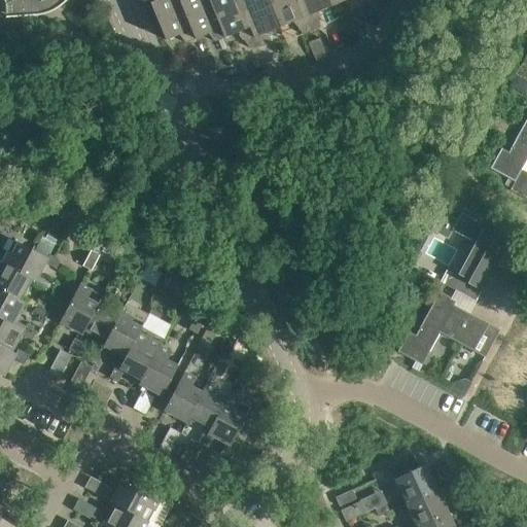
[(2,0),(5,4),(11,1),(13,6),(14,18),(36,15),(49,12),(56,9),(65,2),(67,0),(2,0)]
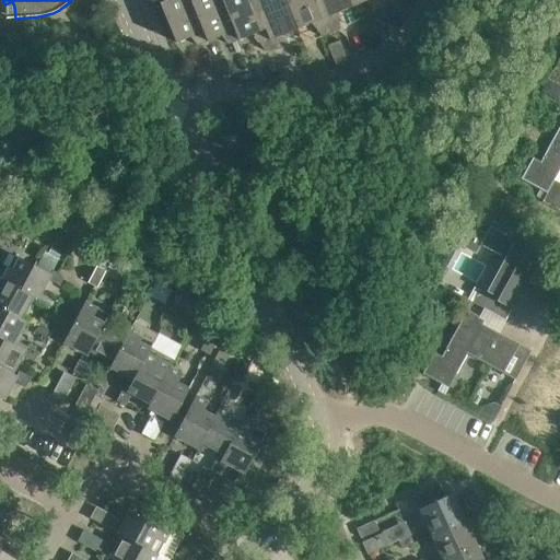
[(197,46),(208,42),(190,0),(166,0),(160,3),(176,43),(190,37),(197,46)]
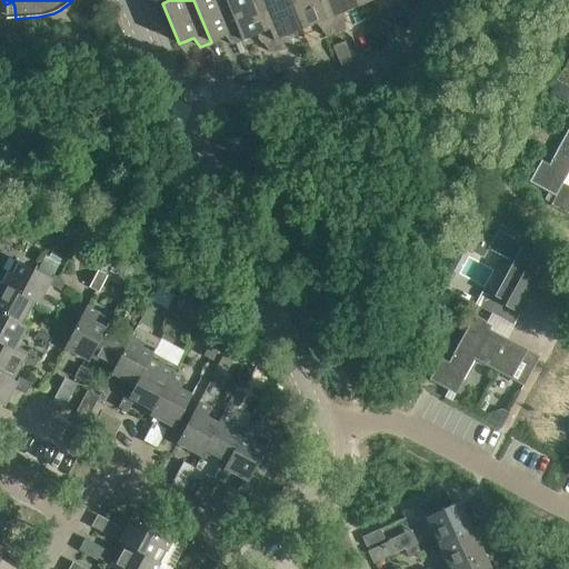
[(243,41),(226,0),(193,0),(211,42),(226,37),(232,46),(243,41)]
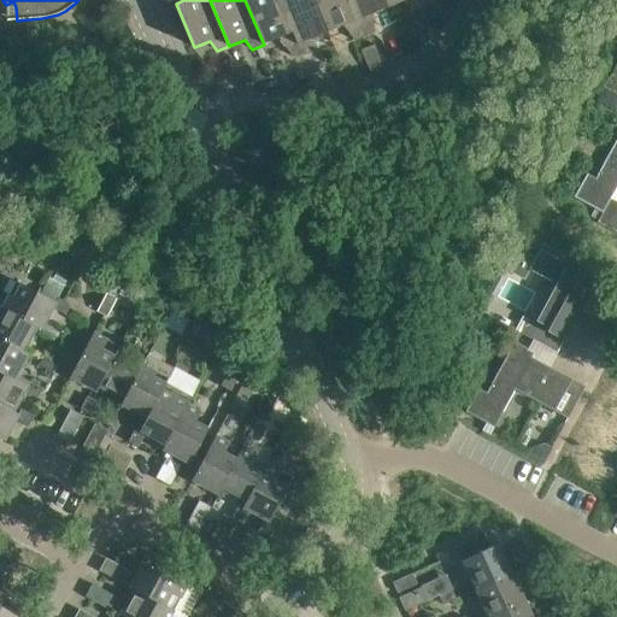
[(293,57),(303,56),(280,0),(245,0),(264,45),(278,37),(293,57)]
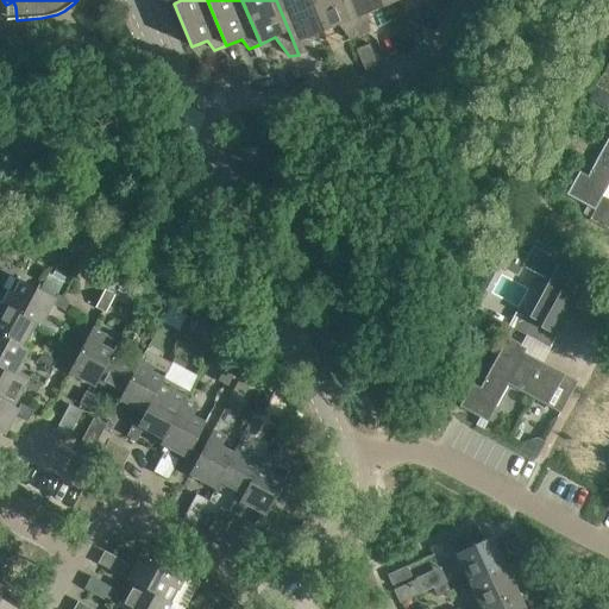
[(309,38),(324,31),(311,0),(280,0),(278,1),(277,0),(276,0),(299,55),(311,52),(309,38)]
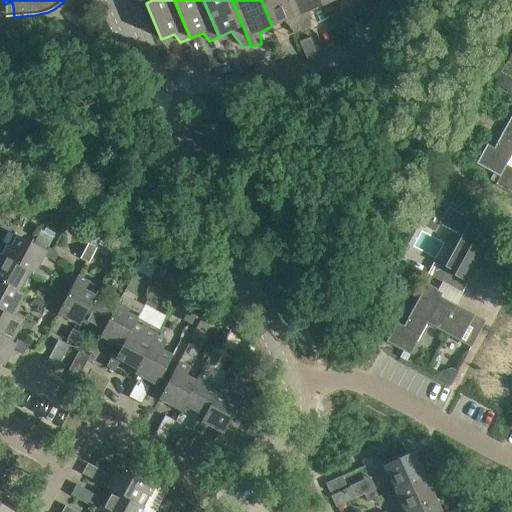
[(294,34),(303,30),(290,0),(261,0),(272,26),(285,21),(294,34)]
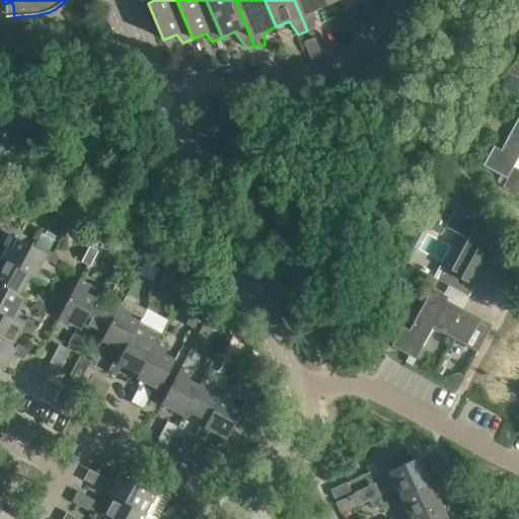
[(313,11),(326,6),(323,0),(294,0),(307,30),(315,27),(313,11)]
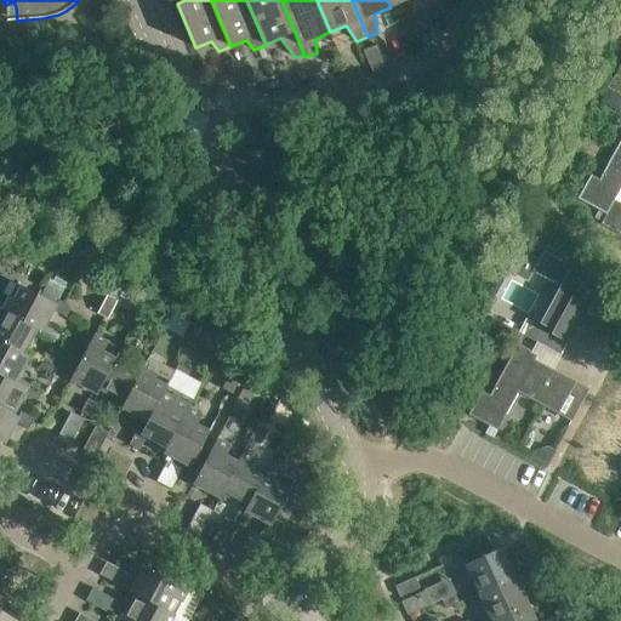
[(415,13),(426,6),(422,0),(387,0),(391,7),(405,1),(415,13)]
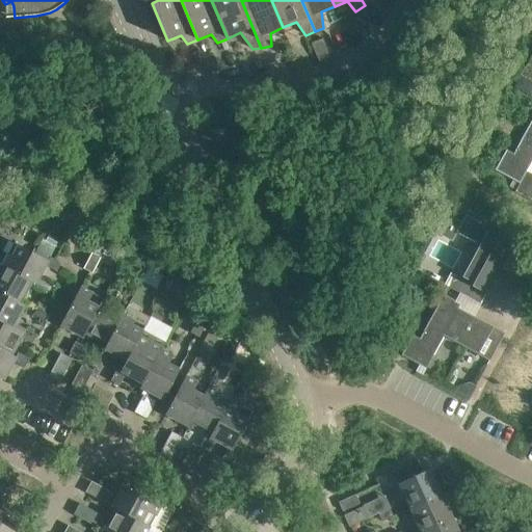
[(319,61),(330,57),(323,38),(311,43),(319,61)]
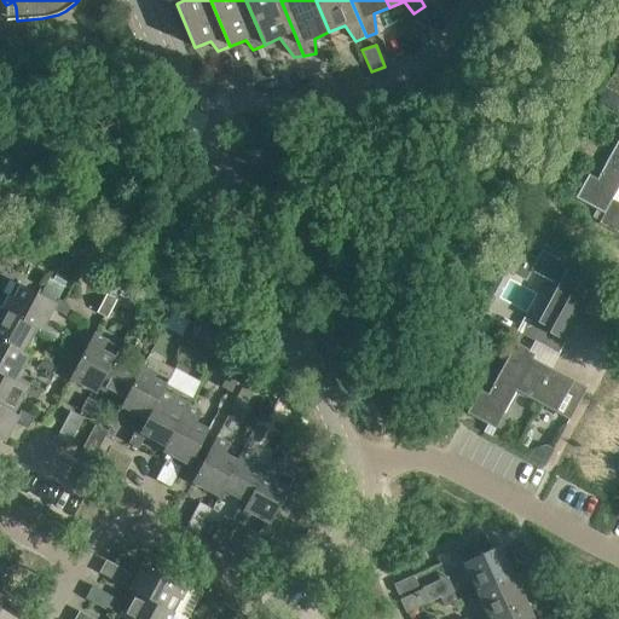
[(618,138),(597,179),(589,174),(576,198),(605,214),(618,187),(618,138)]
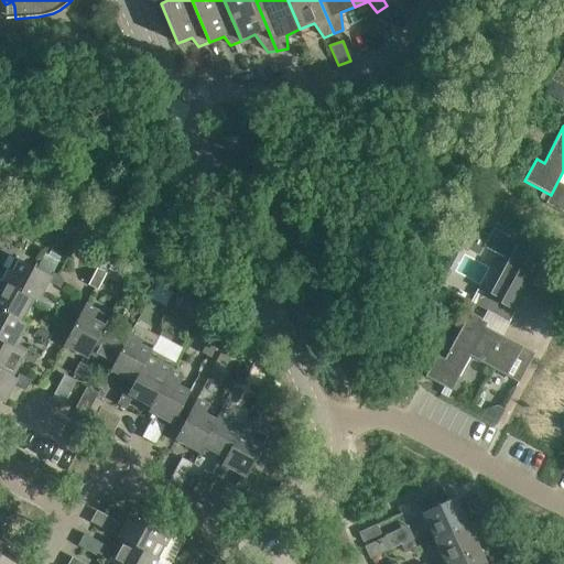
[(516,311),(531,282),(539,268),(543,270),(550,258),(494,227),(489,236),(484,246),(506,258),(486,294),(516,311)]
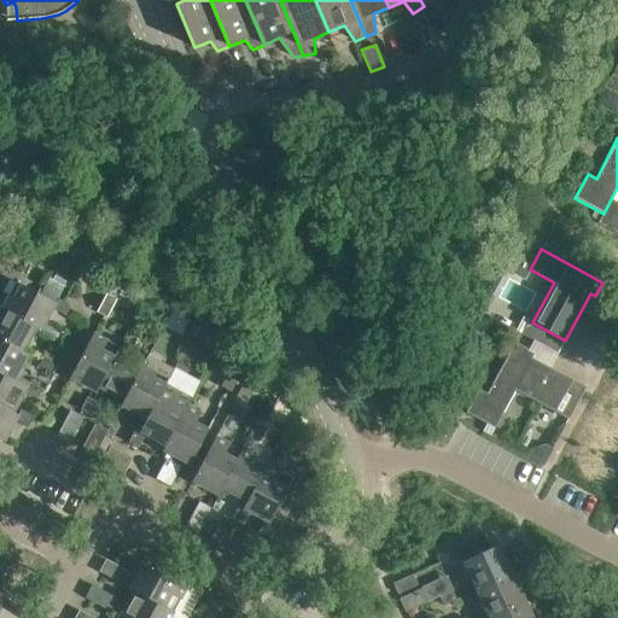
[(536,258),(525,252),(520,260),(513,256),(506,270),(524,280),(530,269),(536,258)]
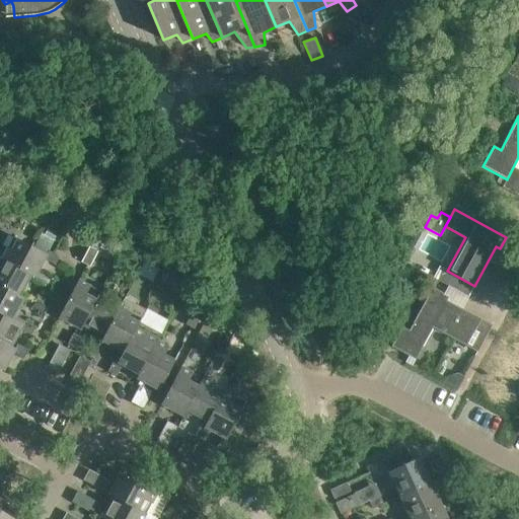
[(44,231),(38,245),(47,249),(54,235),(44,231)]
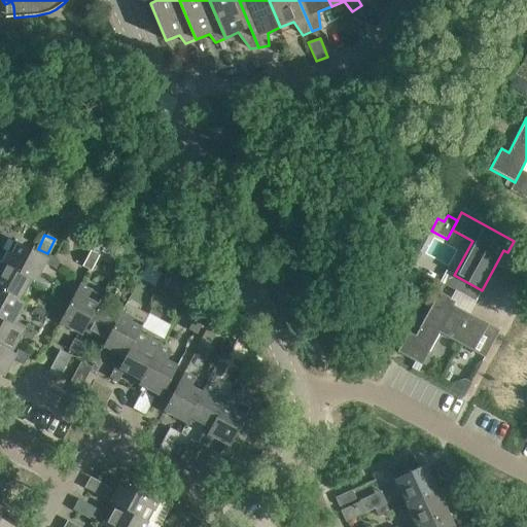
[(7,251),(2,261),(32,279),(36,281),(38,276),(45,262),(57,269),(61,260),(49,254),(47,258),(14,240),(8,237),(2,248),(7,251)]
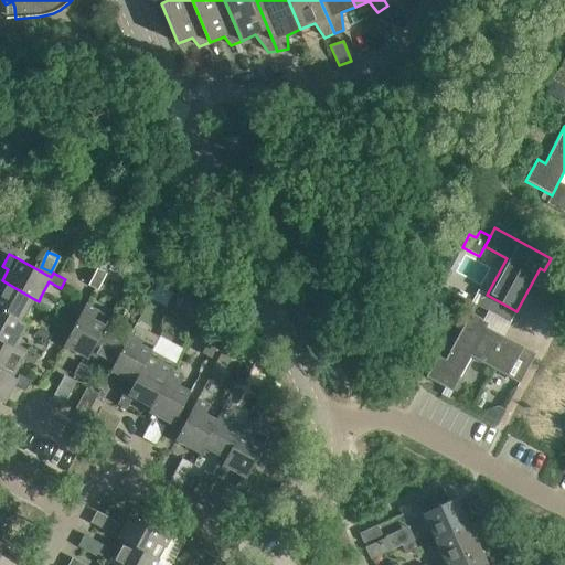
[(89,284),(96,287),(98,289),(105,277),(96,272),(89,284)]
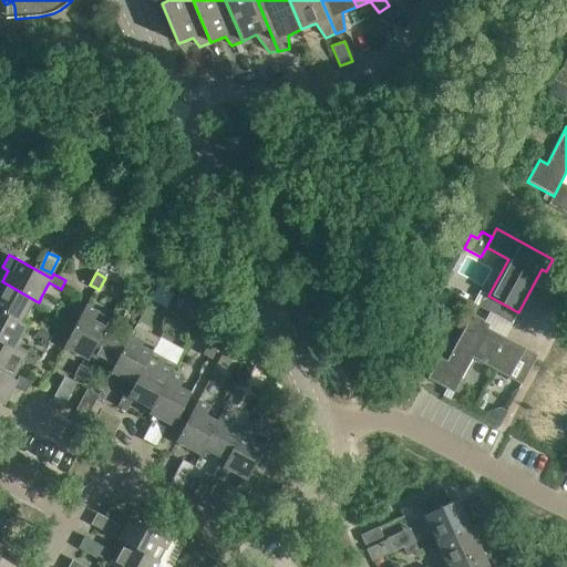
[(34,300),(2,281),(0,279),(0,311),(22,323),(22,322),(32,305),(48,312),(53,303),(41,297),(39,302),(34,300)]
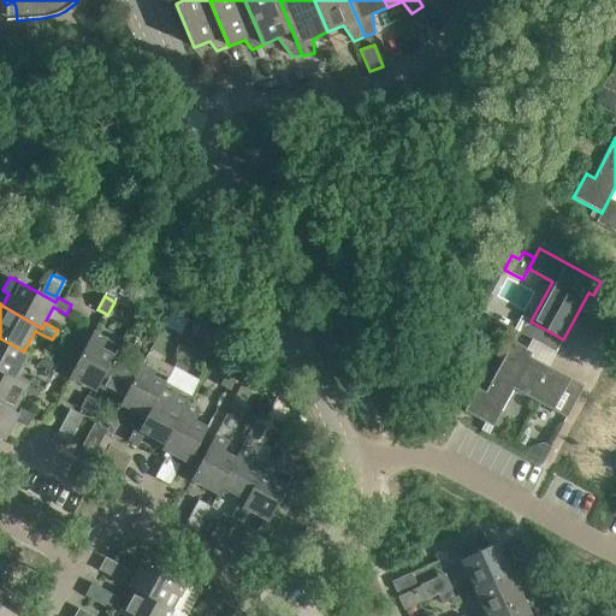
[(181,309),(171,304),(165,317),(175,321),(181,309)]
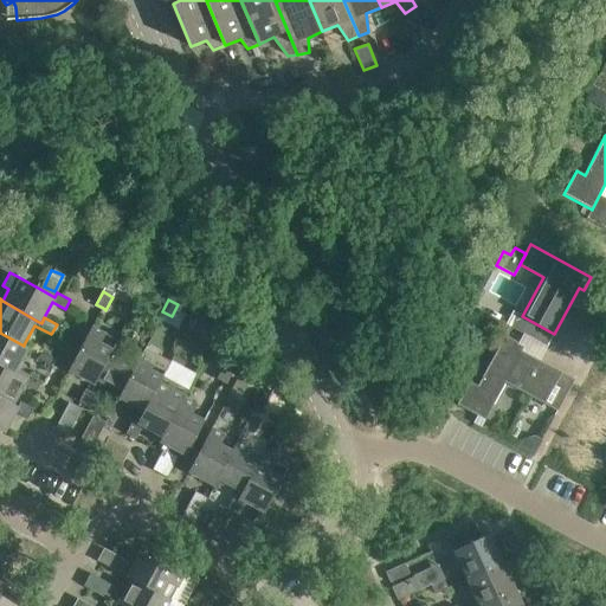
[(118,340),(105,334),(92,327),(69,371),(95,385),(98,380),(97,380),(118,340)]
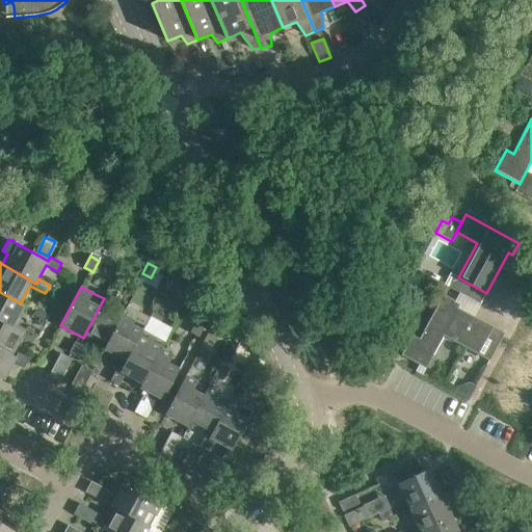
[(25,304),(21,302),(21,303),(0,292),(0,320),(12,327),(14,326),(25,304)]
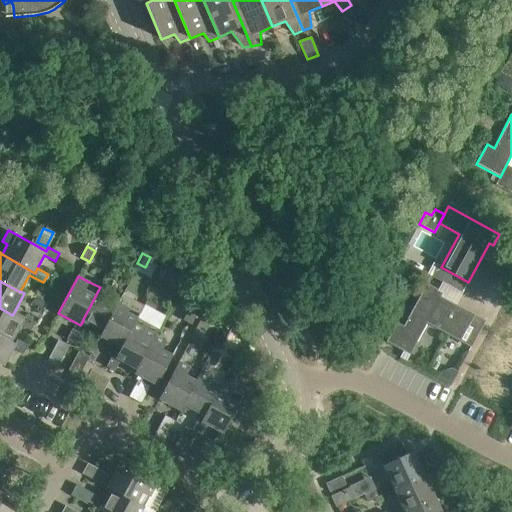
[(486,320),(456,304),(436,293),(438,289),(427,283),(403,327),(396,323),(386,342),(410,354),(427,323),(471,347),(486,320)]
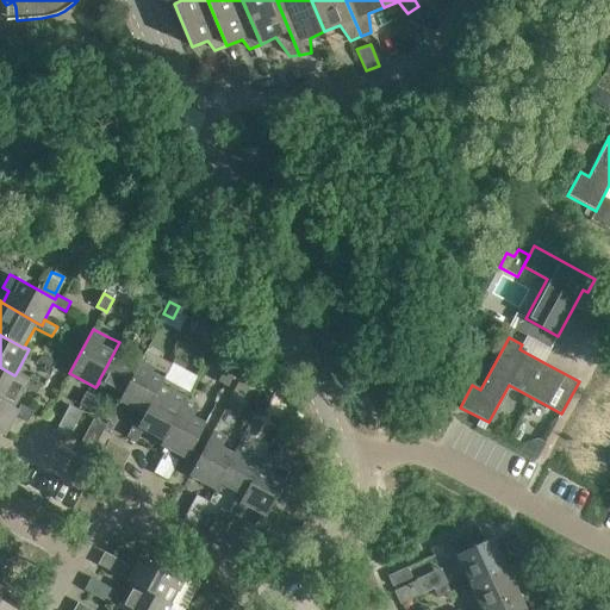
[(142,361),(144,356),(119,342),(98,383),(99,383),(123,396),(142,361)]
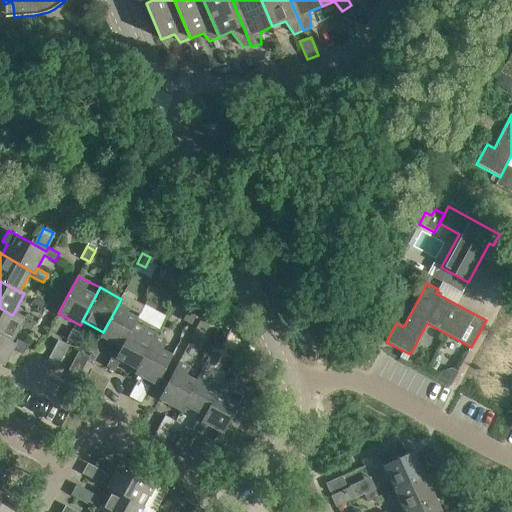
[(103,332),(101,335),(122,347),(134,325),(135,325),(138,319),(140,314),(145,306),(123,294),(120,298),(121,299),(119,303),(103,332)]
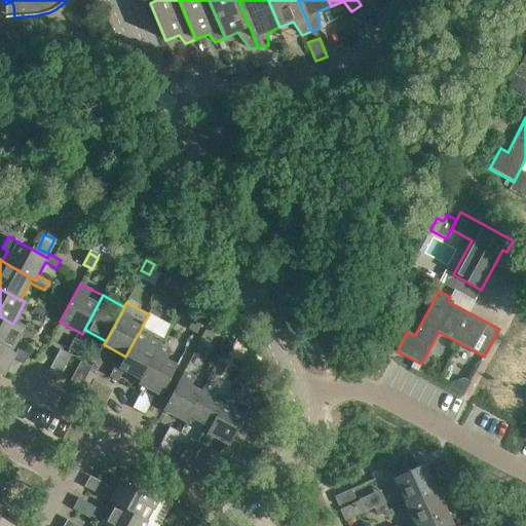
[(48,309),(46,307),(37,303),(33,311),(44,317),(48,309)]
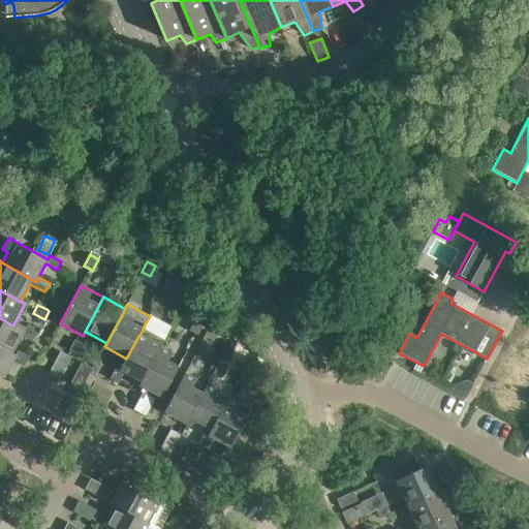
[(24,331),(13,324),(12,325),(0,318),(0,346),(12,353),(12,352),(22,336),(32,341),(37,333),(26,327),(24,331)]
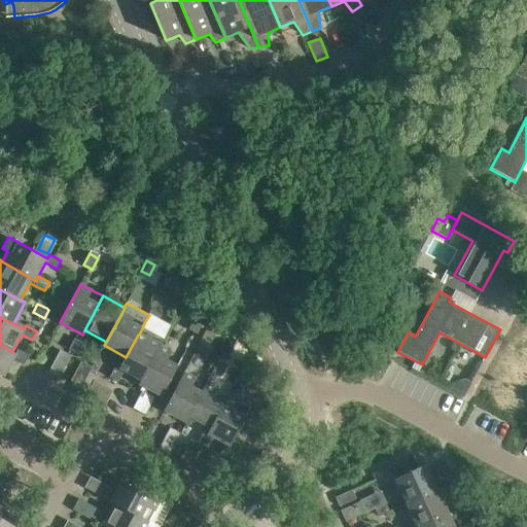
[(203,323),(197,319),(195,318),(188,329),(198,335),(203,323)]
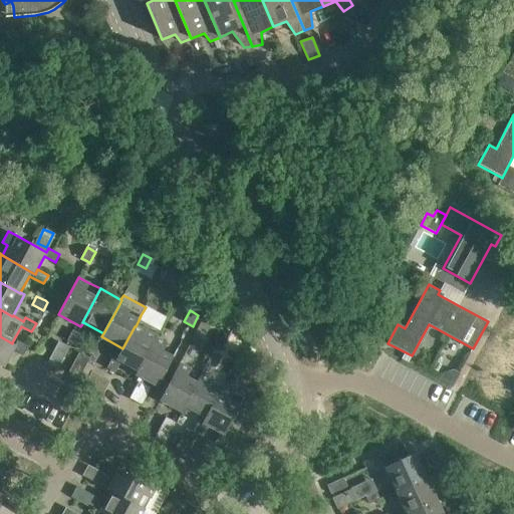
[(139,370),(159,331),(139,320),(136,326),(135,326),(122,348),(116,358),(113,356),(107,367),(115,372),(121,361),(138,370),(139,370)]
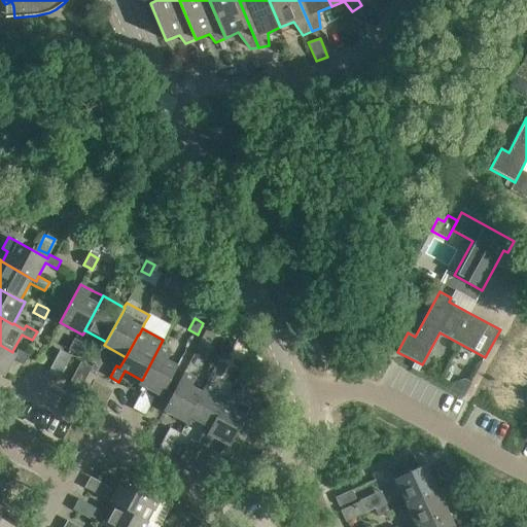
[(215,335),(210,332),(207,330),(201,342),(209,346),(215,335)]
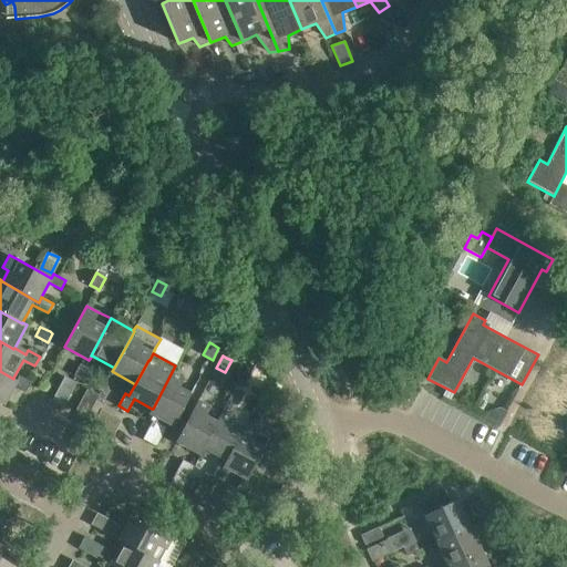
[(74,375),(83,381),(90,369),(81,363),(74,375)]
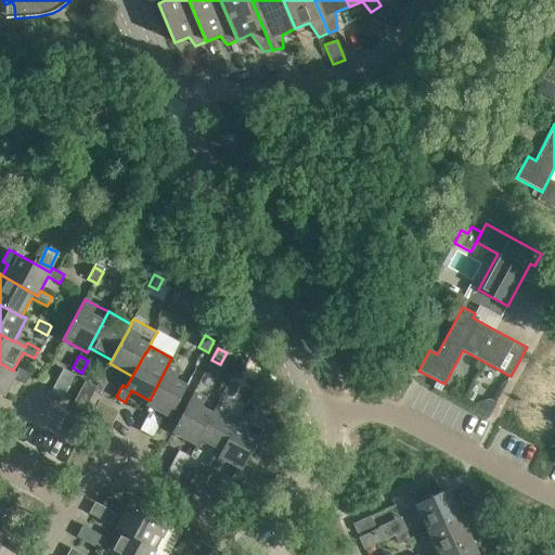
[(192,377),(169,364),(172,358),(171,358),(150,400),(149,400),(146,404),(170,416),(192,377)]
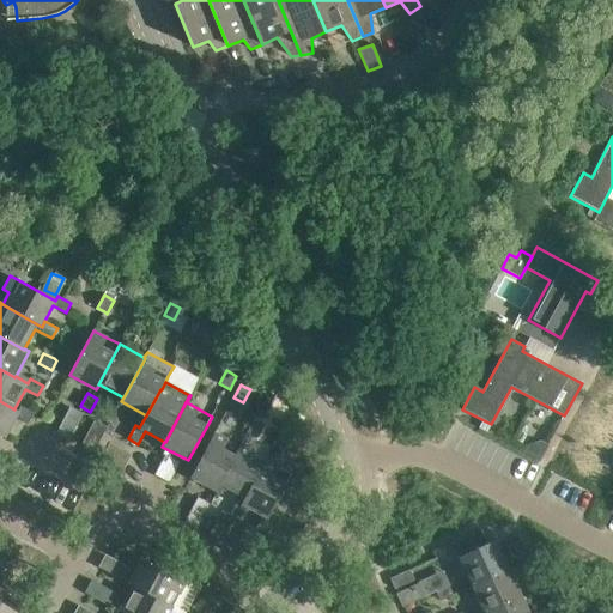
[(19,411),(14,408),(14,410),(0,401),(0,435),(5,437),(16,417),(29,423),(34,413),(22,406),(19,411)]
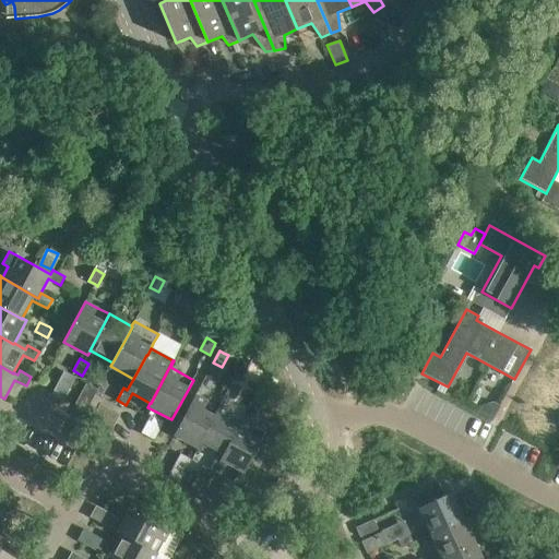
[(96,383),(105,388),(111,376),(103,371),(96,383)]
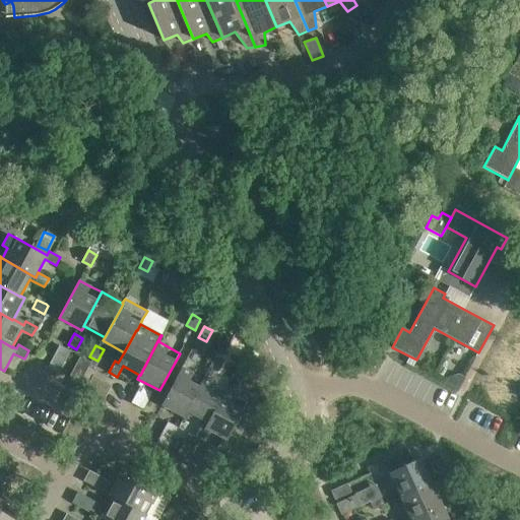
[(186,412),(204,379),(182,367),(163,404),(185,416),(187,412),(186,412)]
